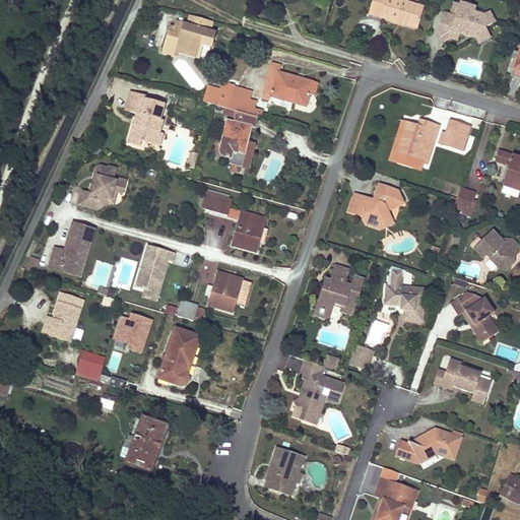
[(401,16),(401,18),(417,23),(421,8),(394,0),(371,0),(369,8),(380,11),(379,15),(396,20),(398,15),(401,16)]
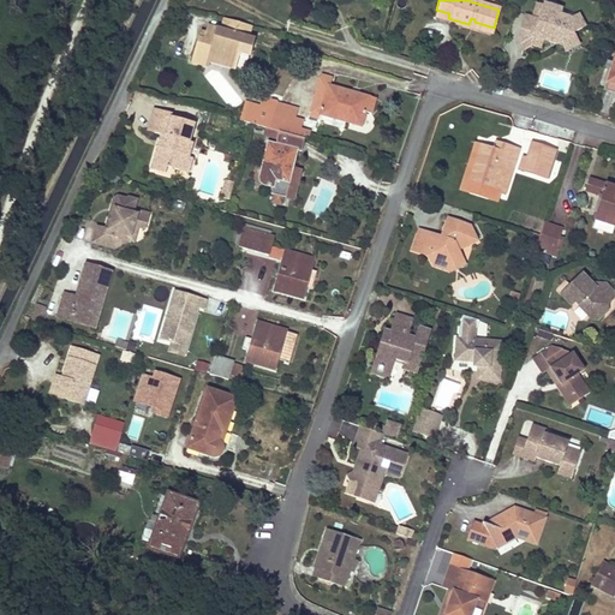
[(537,21),(524,17),(517,41),(523,52),(541,43),(542,37),(549,40),(556,36),(560,45),(575,37),(573,31),(584,25),(578,13),(569,17),(559,13),(560,9),(542,4),(537,21)]
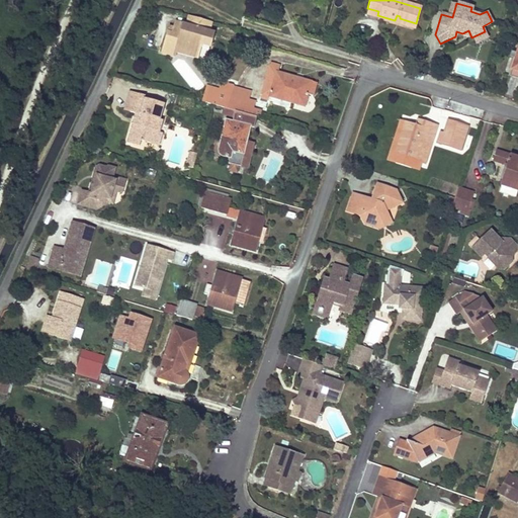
[(208,29),(211,20),(189,13),(186,23),(177,20),(175,26),(173,32),(169,30),(163,51),(175,54),(177,50),(178,44),(199,50),(201,45),(209,48),(214,31),(208,29)]
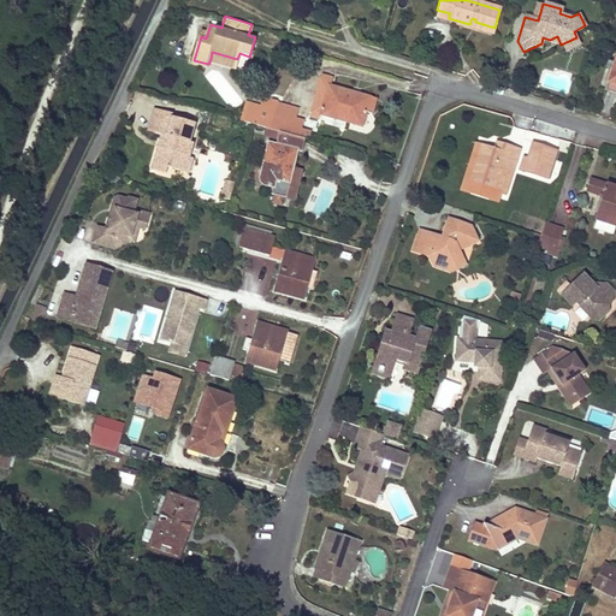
[(469,24),(493,31),(495,28),(475,22),(475,19),(472,18),(469,24)]
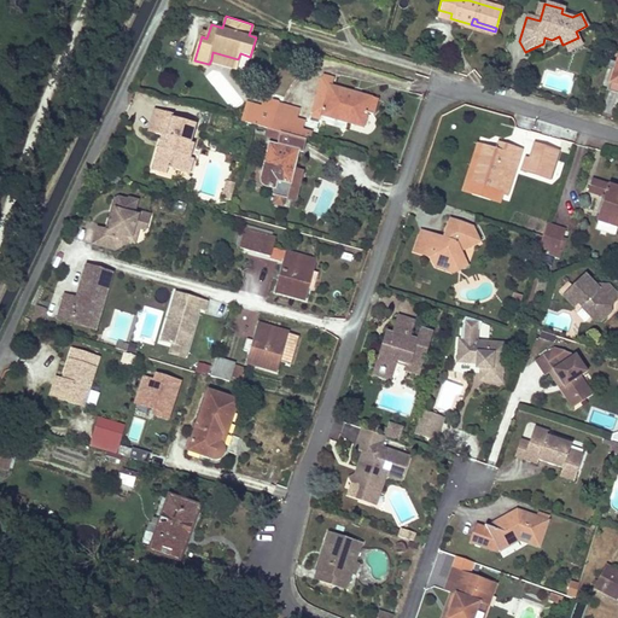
[(566,51),(582,44),(578,38),(563,45),(566,51)]
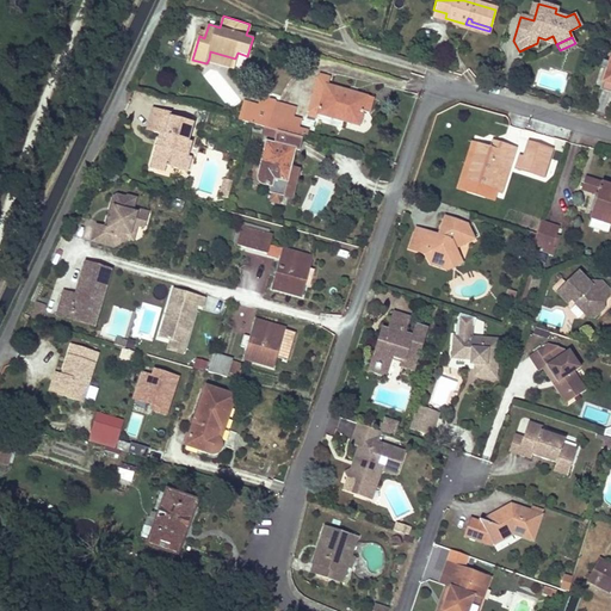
[(235,59),(210,51),(209,59),(234,66),(235,59)]
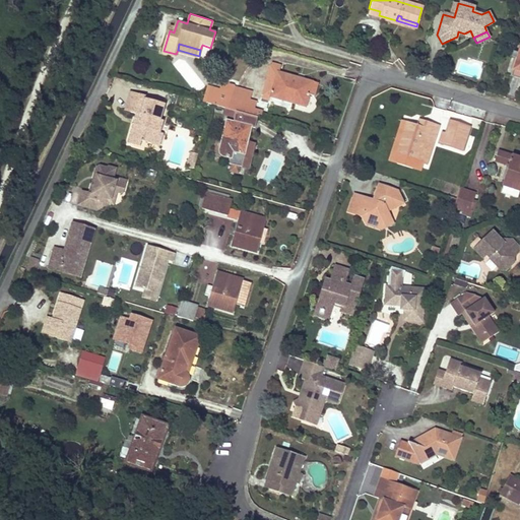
[(519,70),(519,45),(518,53),(512,51),(510,57),(516,58),(513,68),(519,70)]
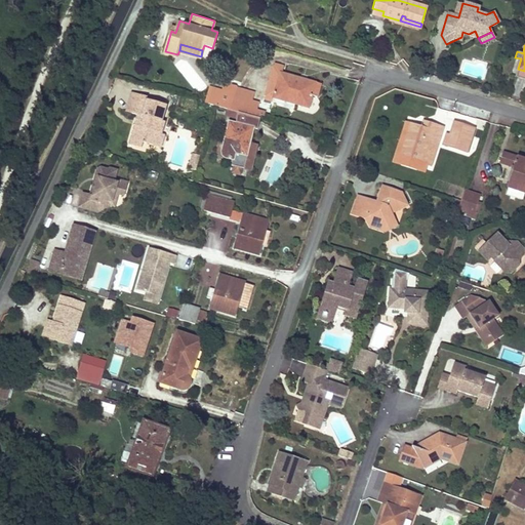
[(281,68),(273,66),(263,97),(271,101),(272,96),(307,107),(311,94),(316,95),(319,84),(280,72),(281,68)]
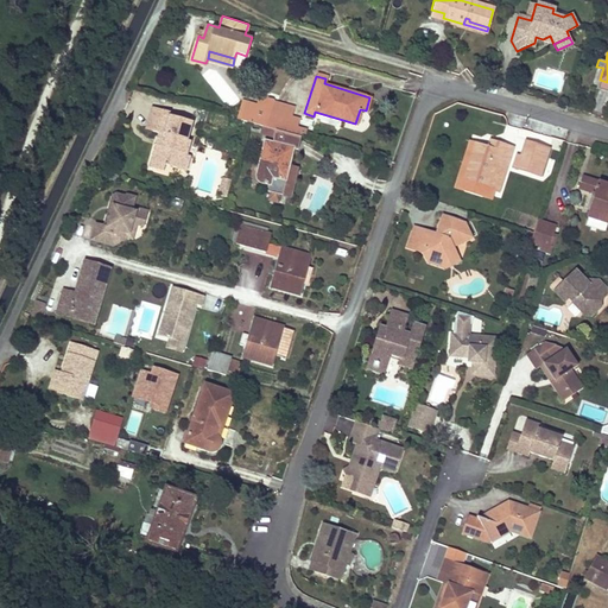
[(596,88),(607,92),(607,82),(600,80),(596,88)]
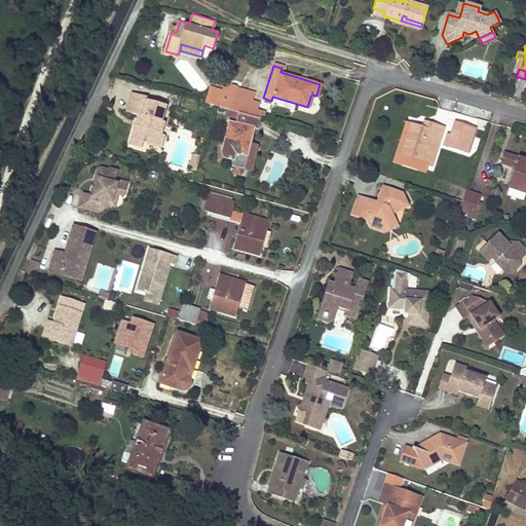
[(205,102),(211,104),(213,105),(229,109),(233,95),(235,85),(224,82),(222,91),(221,91),(210,88),(205,102)]
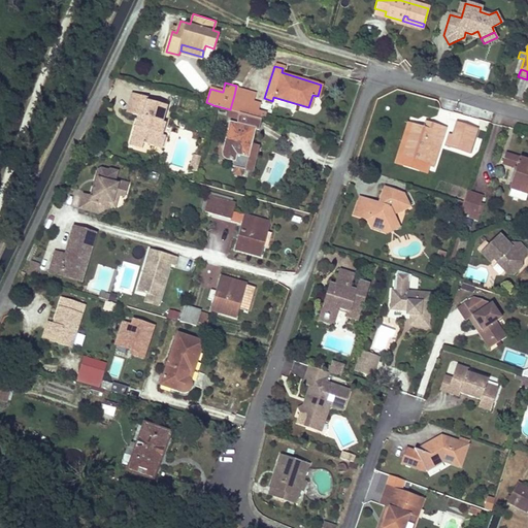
[(236,86),(234,95),(230,109),(238,111),(251,116),(252,110),(254,100),(239,96),(241,88),(236,86)]
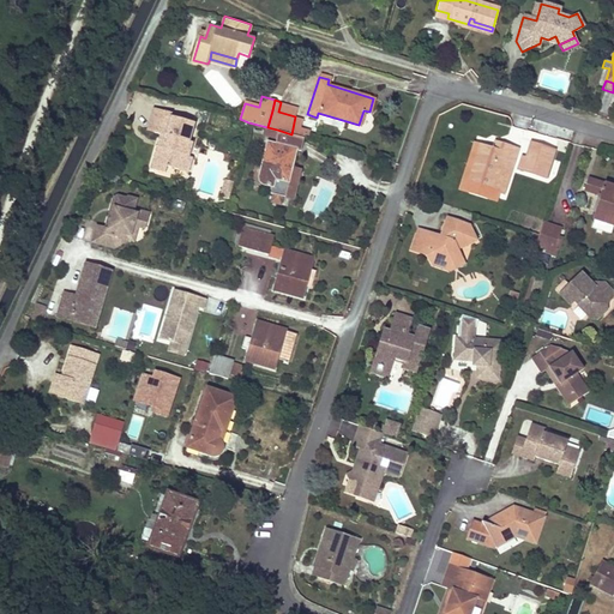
[(172,114),(152,109),(145,132),(160,136),(166,138),(162,149),(157,148),(151,169),(166,174),(168,167),(180,170),(185,155),(188,156),(192,143),(188,142),(194,124),(170,118),(172,114)]
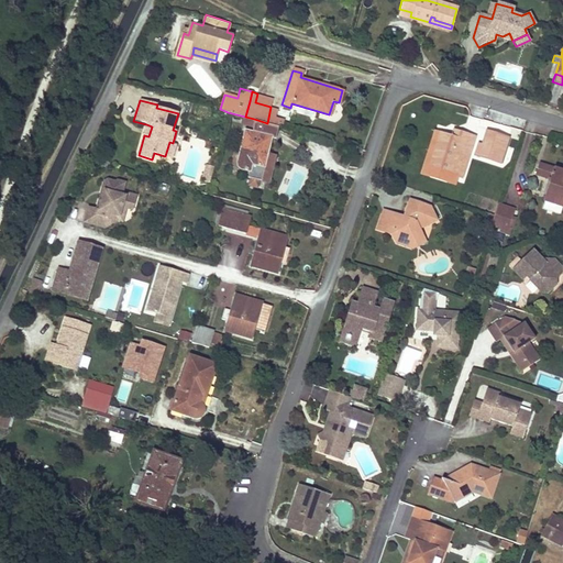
[(236,164),(238,164),(238,165),(238,166),(239,167),(240,167),(240,168),(250,170),(246,177),(260,180),(267,148),(271,136),(275,138),(278,127),(267,123),(254,119),(251,131),(245,130),(236,163),(236,164)]
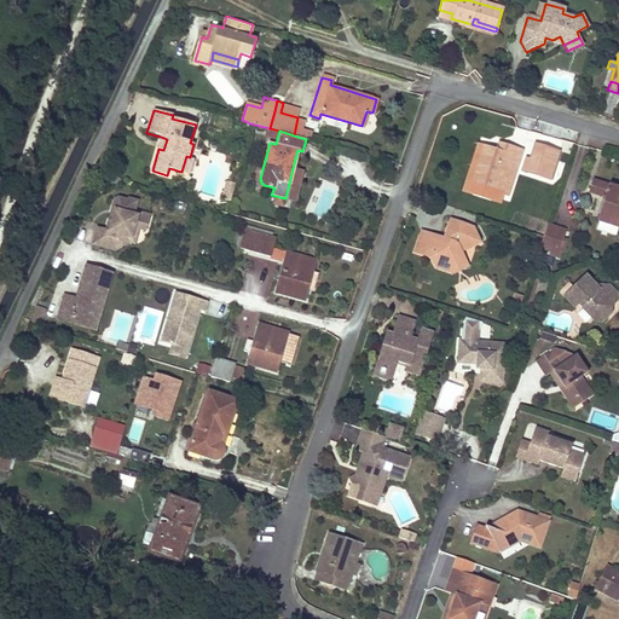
[(557,146),(534,139),(530,155),(553,163),(557,146)]
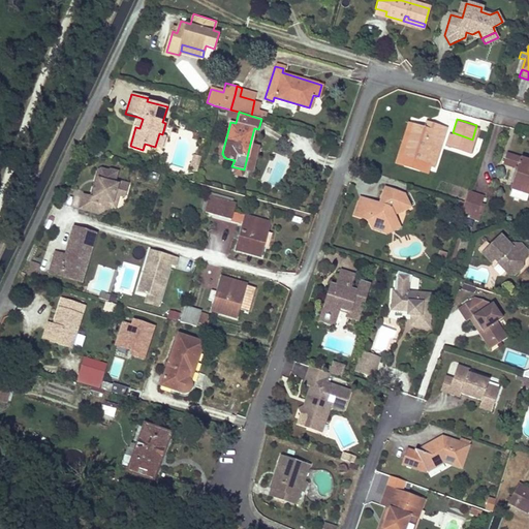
[(436,130),(439,124),(428,120),(426,126),(436,130)]
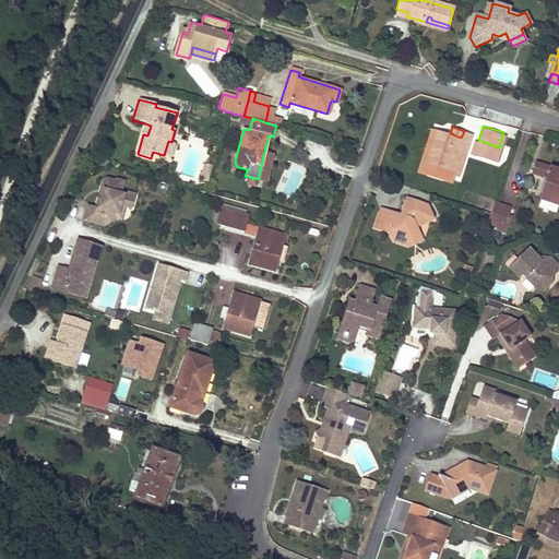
[(435,128),(427,146),(431,149),(439,130),(435,128)]
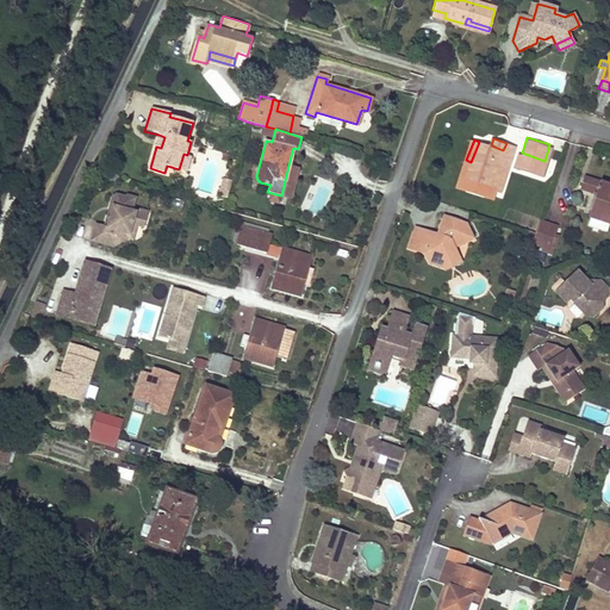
[(491,190),(496,176),(499,165),(508,168),(516,147),(506,143),(503,150),(491,145),(479,142),(471,162),(465,180),(491,190)]
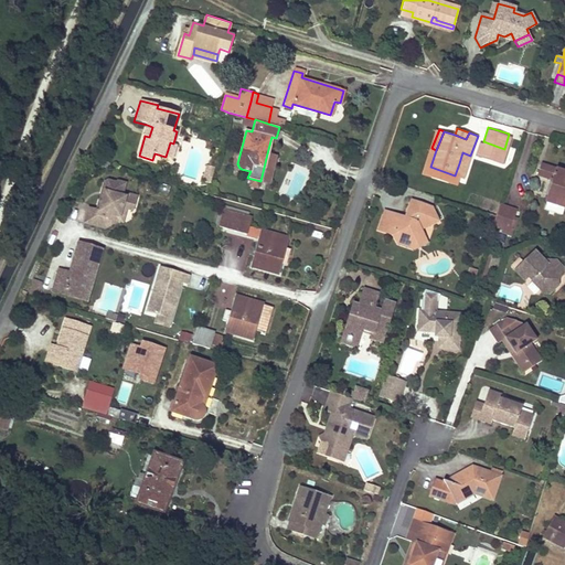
[(476,152),(501,160),(504,149),(483,141),(479,140),(476,152)]
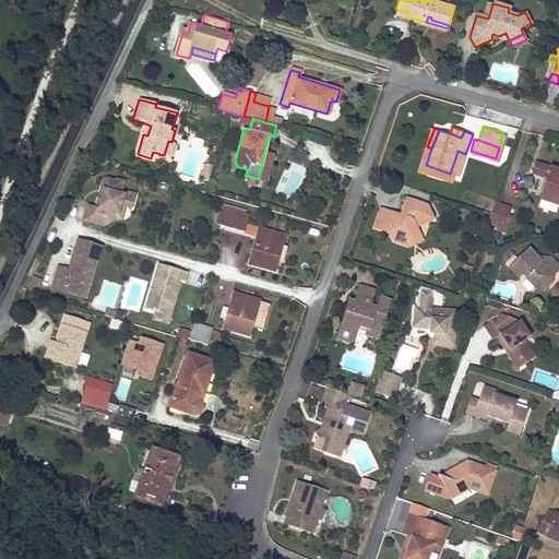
[(164,155),(171,157),(176,143),(171,142),(168,141),(164,155)]
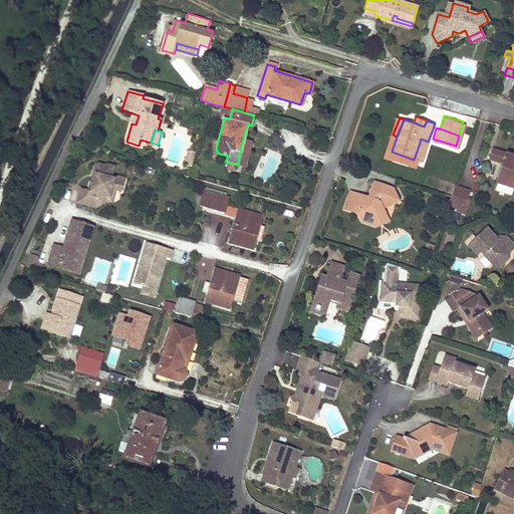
[(249,137),(244,136),(237,165),(242,166),(249,137)]
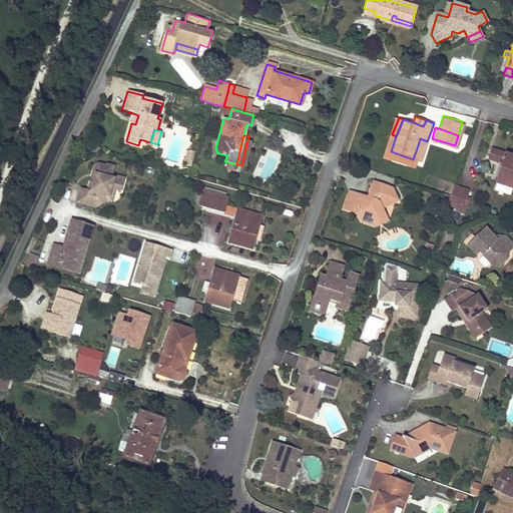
[(183,163),(190,165),(194,150),(187,148),(183,163)]
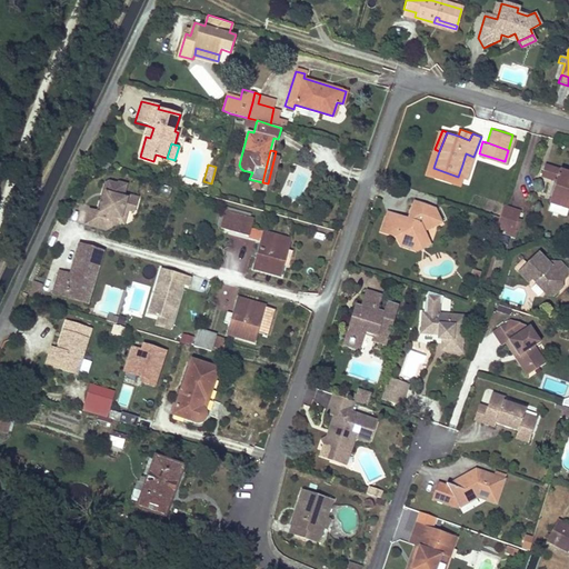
[(568,205),(568,209),(568,208),(568,172),(545,166),(542,176),(557,180),(551,197),(568,202),(568,205)]
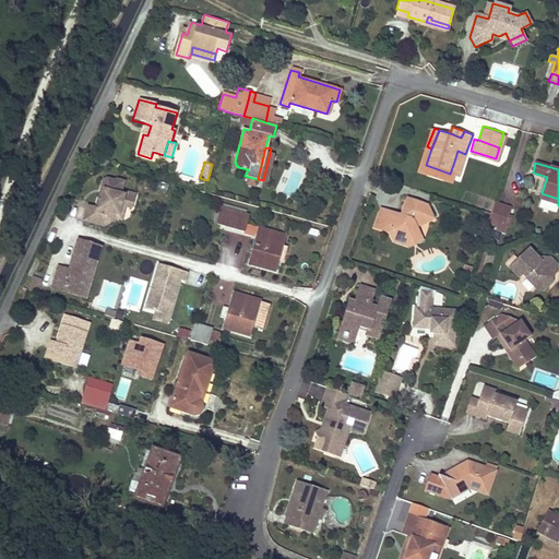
[(127,195),(123,193),(127,181),(119,179),(117,180),(109,178),(106,180),(104,189),(106,190),(100,210),(97,209),(90,206),(85,221),(106,226),(113,223),(108,215),(109,212),(121,215),(122,209),(128,206),(133,209),(138,194),(130,193),(127,195)]
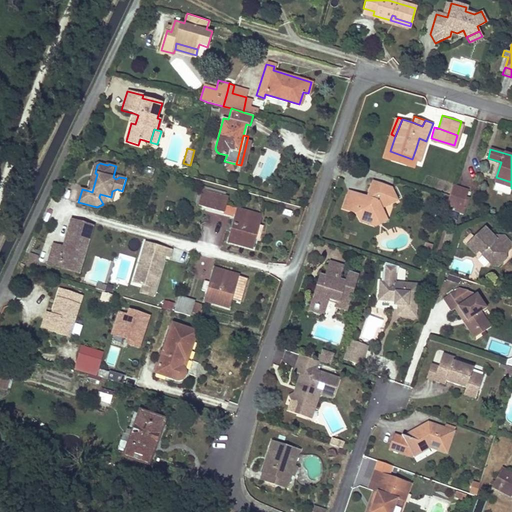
[(511,182),(496,177),(494,182),(511,188),(511,184),(511,182)]
